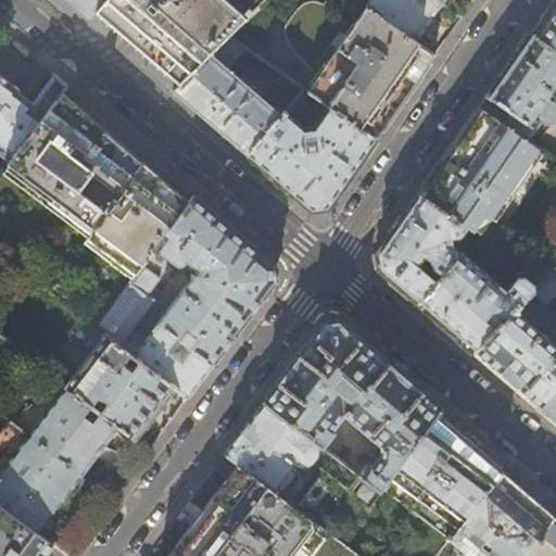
[(67,0),(92,21),(100,13),(112,0),(67,0)]
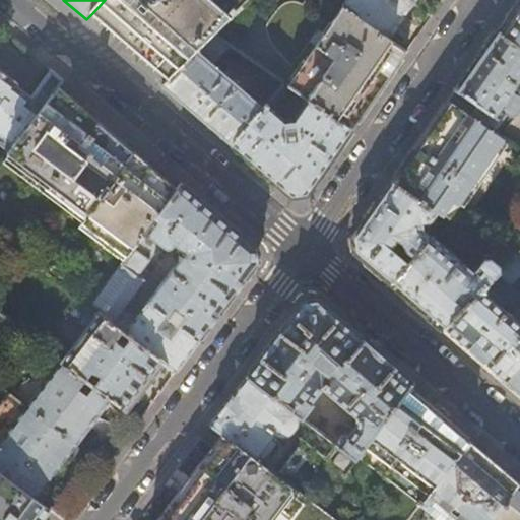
[(105,0),(93,12),(130,48),(169,83),(214,36),(247,0),(105,0)]
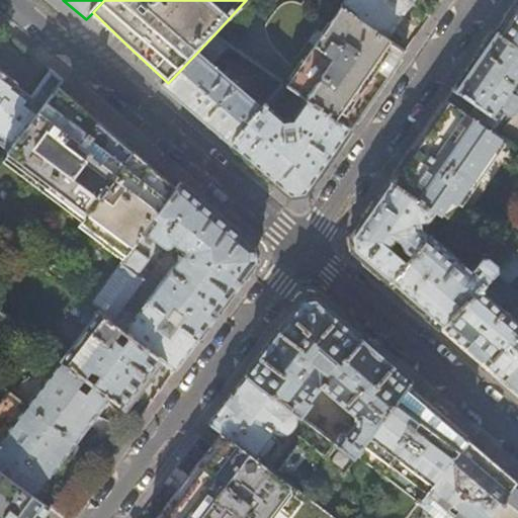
[(400,19),(412,3),(408,0),(345,0),(341,6),(343,7),(386,38),(400,19)]
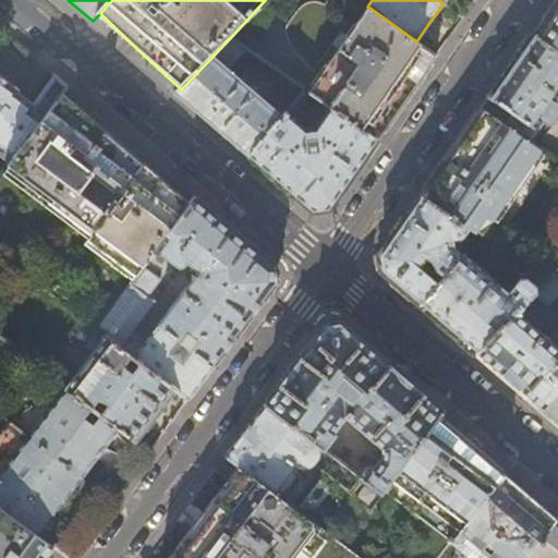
[(557,0),(553,0),(547,9),(531,33),(557,51),(557,0)]
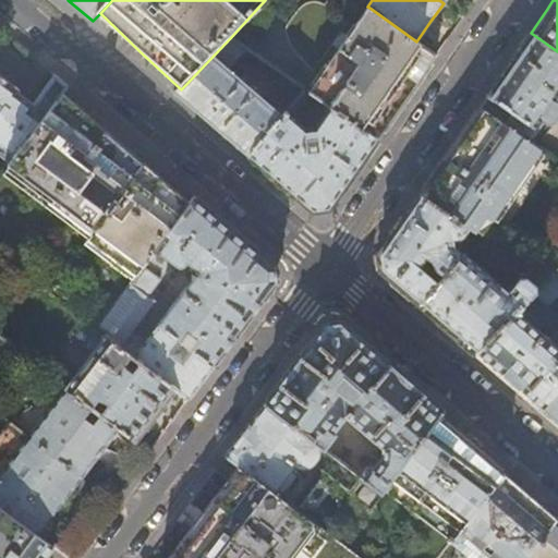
[(436,55),(416,41),(370,8),(310,93),(317,98),(331,108),(377,140),(390,122),(421,76),(436,55)]
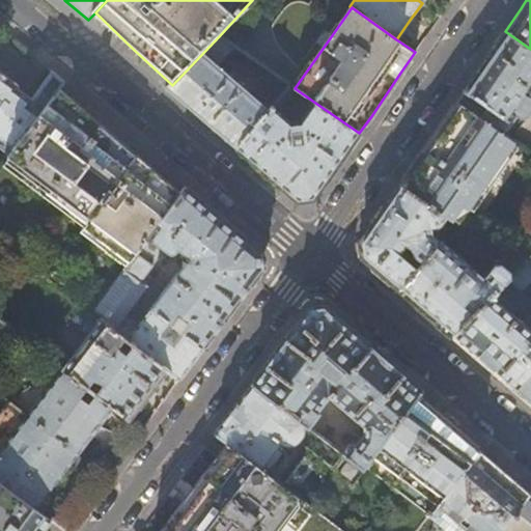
[(530,49),(505,31),(492,51),(455,103),(509,139),(530,109),(530,49)]
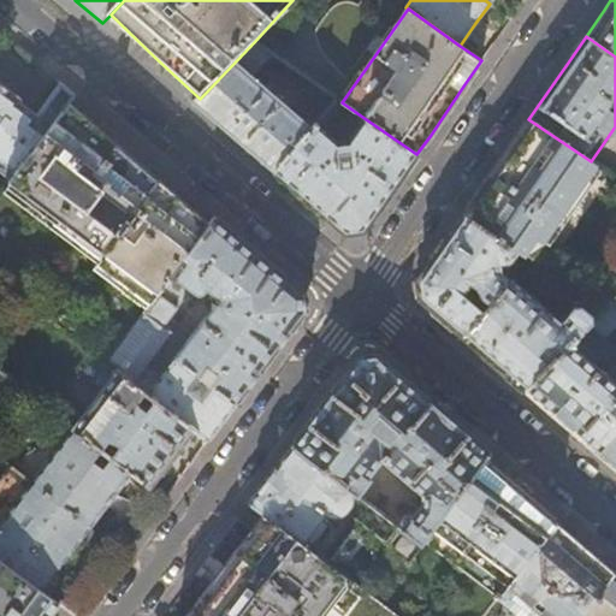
[(254,42),(200,99),(195,105),(230,135),(273,172),(312,128),(270,92),(273,88),(267,82),(264,87),(250,76),(271,54),(254,42)]
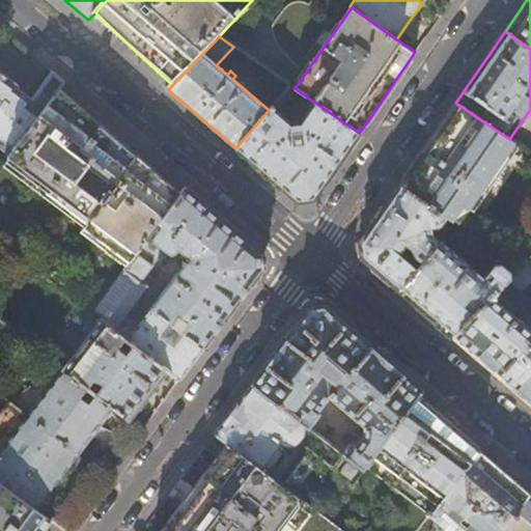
[(0,145),(10,154),(53,96),(63,82),(52,73),(31,101),(16,88),(16,87),(15,85),(3,77),(0,74),(0,145)]
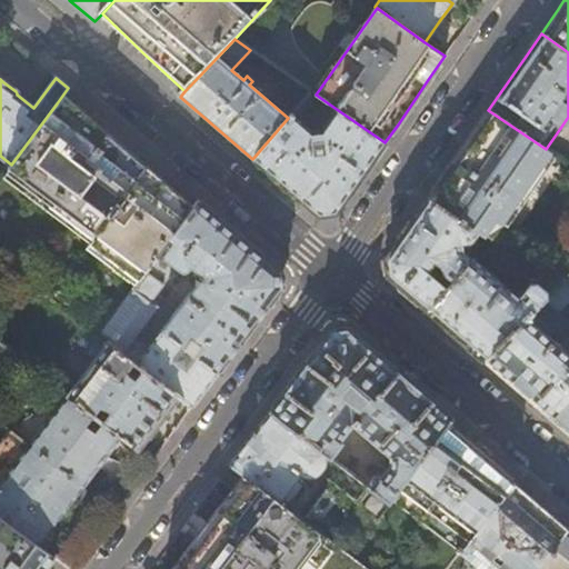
[(302,100),(323,100),(316,95),(311,91),(302,100)]
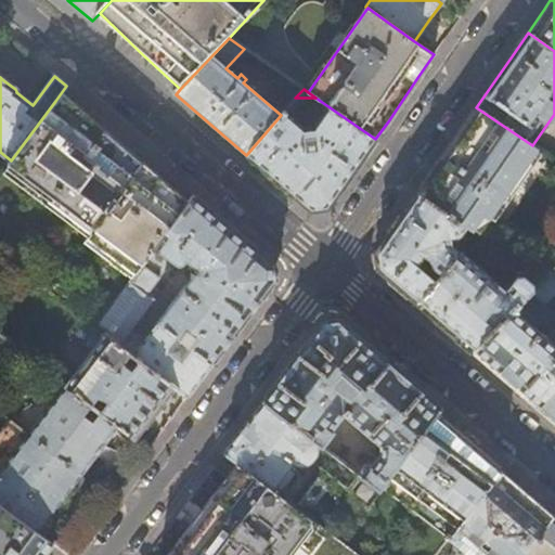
[(152,170),(110,133),(104,141),(89,128),(84,125),(85,123),(55,101),(11,160),(8,166),(92,230),(89,234),(138,271),(185,207),(169,196),(166,201),(149,186),(158,176),(152,170)]
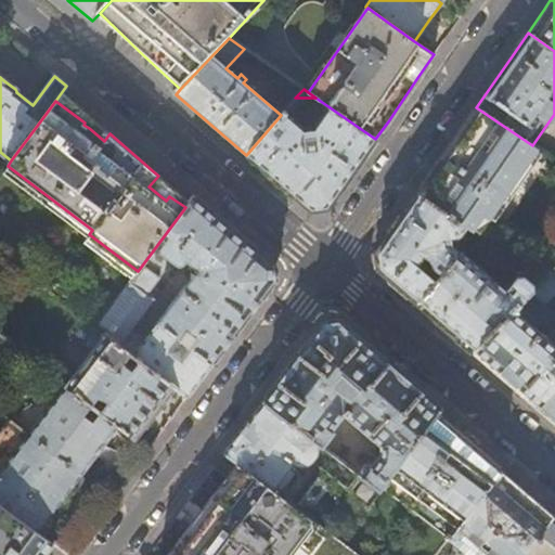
[(283,113),(281,115),(246,155),(278,182),(311,211),(326,209),(349,177),(375,139),(330,107),(311,127),(301,128),(283,113)]
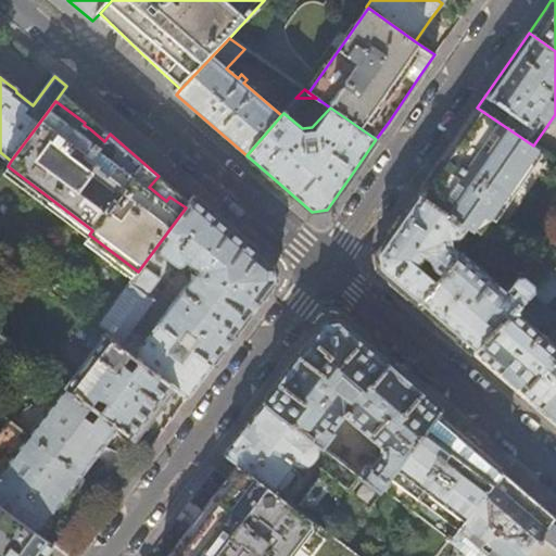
[(478,236),(539,150),(533,146),(477,108),(466,123),(433,172),(418,193),(466,227),(478,236)]
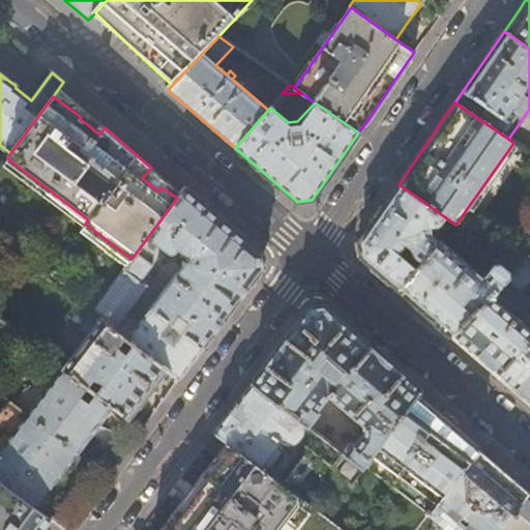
[(105,127),(86,112),(81,117),(80,119),(85,122),(99,135),(105,127)]
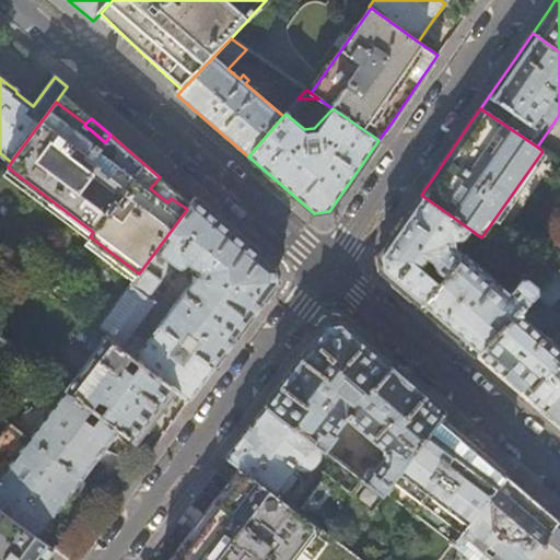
[(176,191),(160,177),(150,188),(167,202),(171,198),(176,191)]
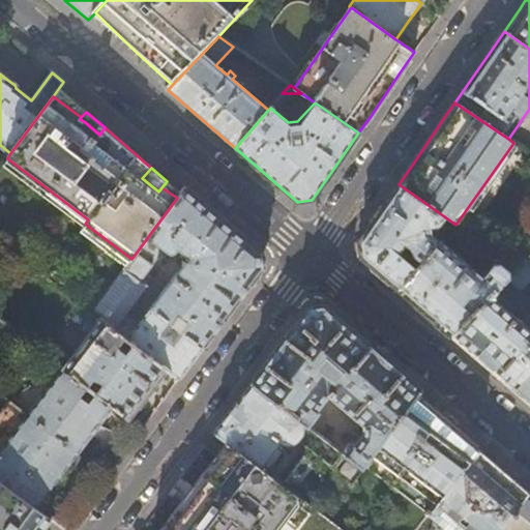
[(440,241),(436,238),(436,228),(444,216),(399,184),(379,212),(358,241),(360,258),(398,290),(440,241)]
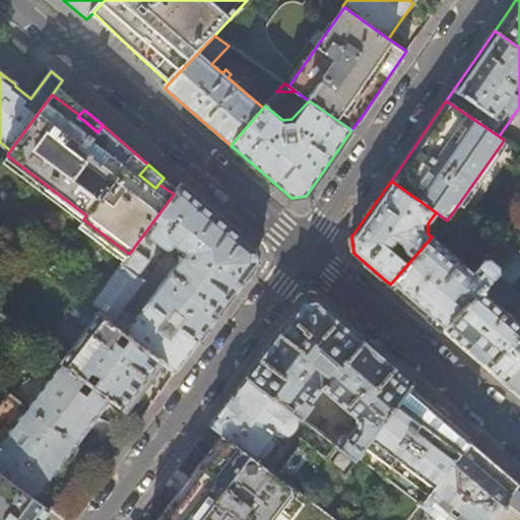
[(239,233),(205,204),(182,184),(174,194),(129,254),(89,307),(91,308),(163,363),(175,372),(187,355),(228,303),(256,265),(253,246),(239,233)]
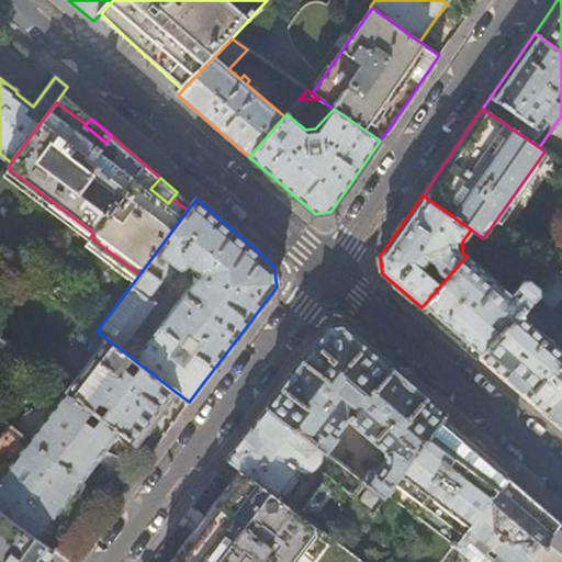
[(523,267),(507,255),(502,262),(502,267),(513,276),(517,273),(523,267)]
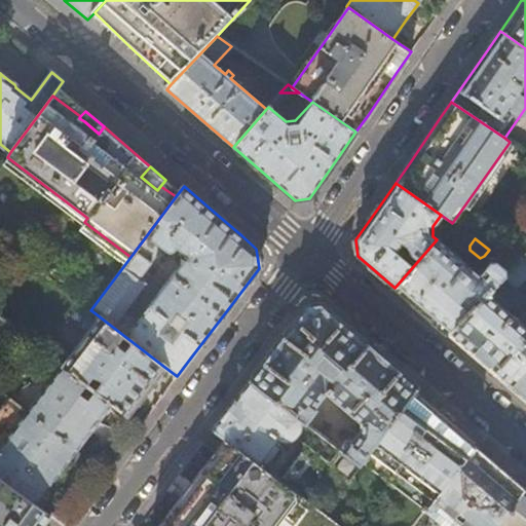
[(491,287),(502,275),(513,265),(506,261),(501,267),(493,262),(488,262),(477,274),(437,239),(395,288),(424,313),(447,333),(491,287)]
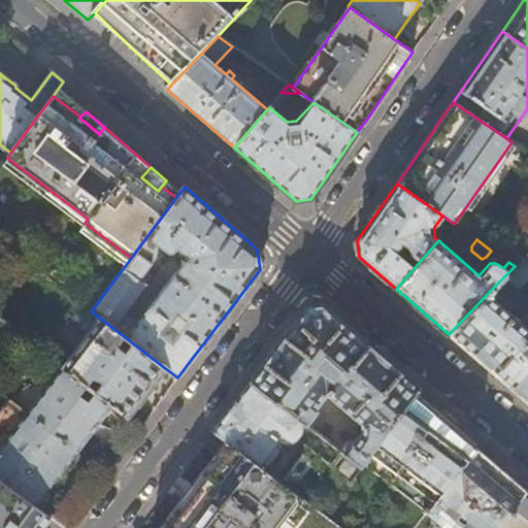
[(527,252),(515,266),(504,276),(513,284),(520,286),(525,281),(527,283),(527,252)]
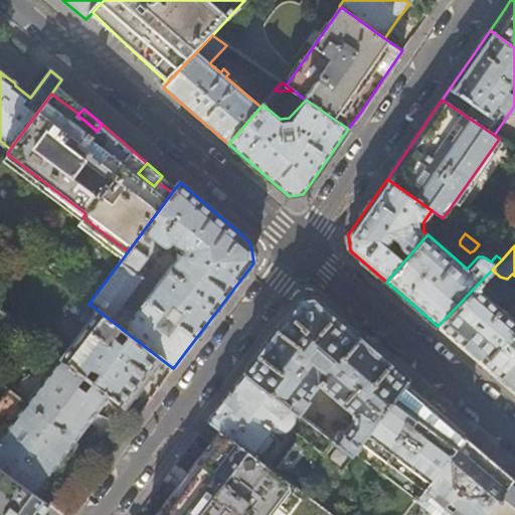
[(514,322),(495,305),(499,301),(498,297),(481,281),(438,326),(492,373),(514,392),(514,322)]
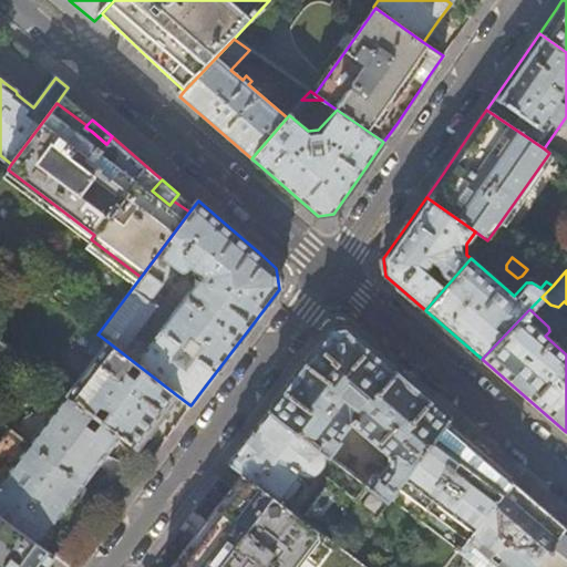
[(313,354),(269,412),(326,452),(338,436),(336,434),(347,418),(387,451),(388,463),(380,473),(377,472),(375,474),(372,471),(364,482),(388,498),(392,493),(444,424),(450,418),(422,394),(392,369),(358,339),(347,330),(330,332),(313,354)]
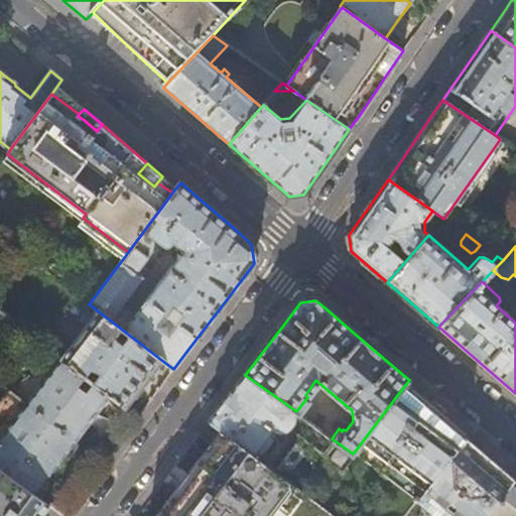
[(161,360),(91,305),(80,319),(88,326),(61,360),(109,396),(126,408),(143,384),(161,360)]
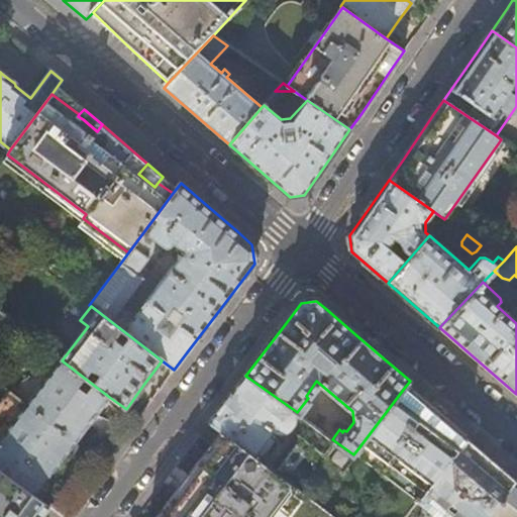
[(94,418),(109,397),(62,360),(27,405),(76,441),(94,418)]
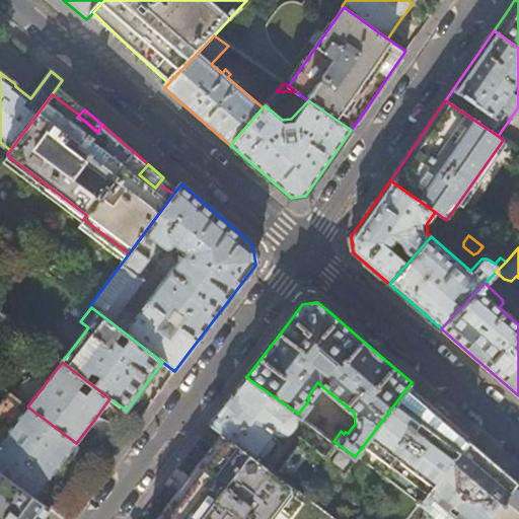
[(334,441),(298,414),(246,377),(240,386),(210,424),(227,437),(291,486),(318,506),(355,456),(334,441)]
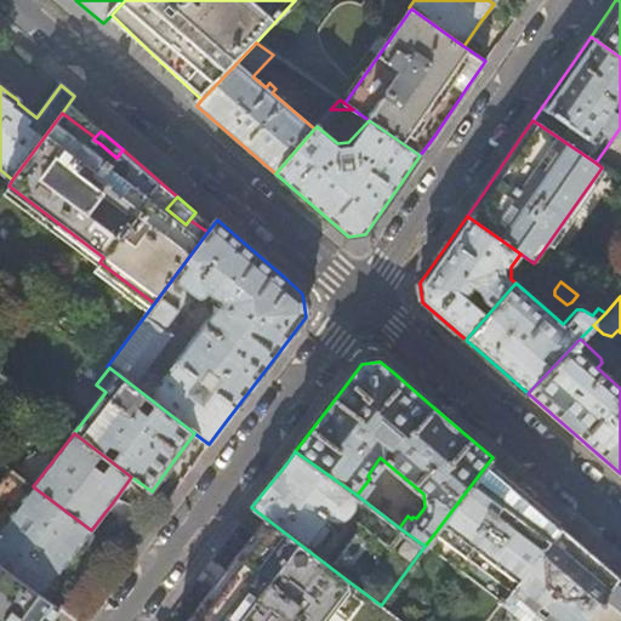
[(517,490),(486,465),(429,540),(496,591),(491,597),(500,604),(512,588),(559,527),(517,490)]
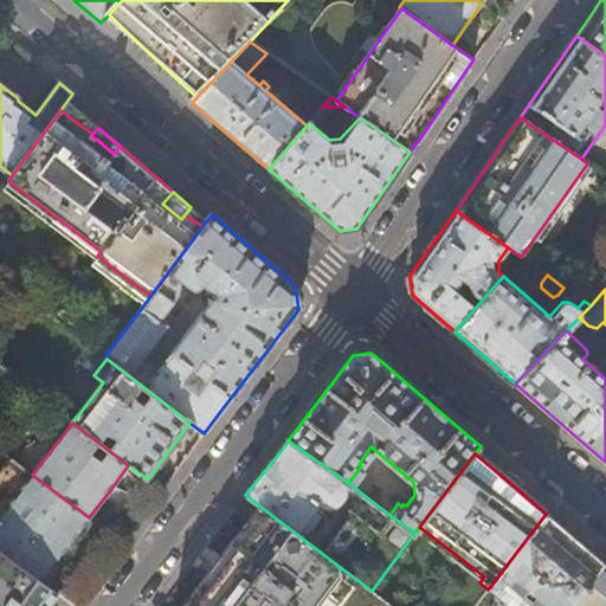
[(89,524),(89,517),(32,475),(12,459),(5,469),(2,468),(0,470),(0,547),(42,579),(50,568),(52,569),(55,568),(56,569),(58,568),(59,569),(69,558),(68,555),(68,554),(66,553),(68,550),(68,549),(66,548),(69,543),(72,539),(76,540),(77,537),(79,540),(81,537),(82,539),(91,528),(89,527),(90,526),(89,524)]
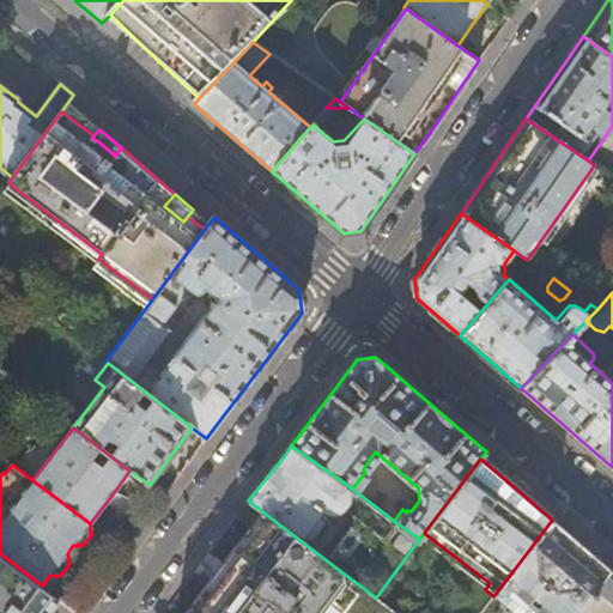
[(313,612),(323,601),(344,574),(268,516),(249,542),(241,554),(195,612),(313,612)]
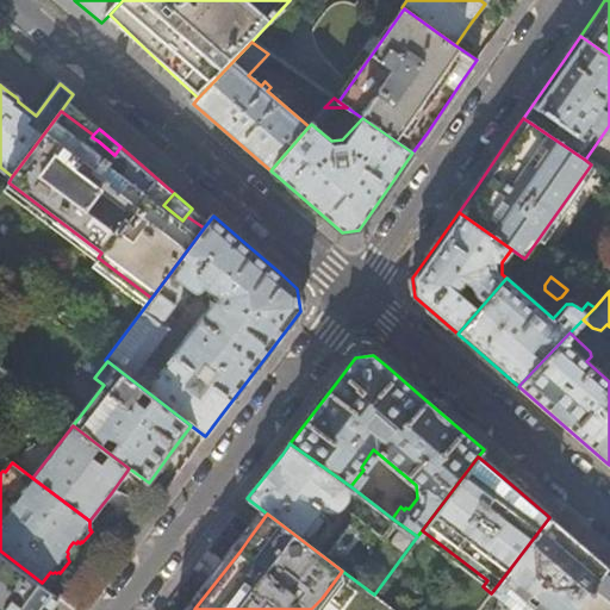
[(559,526),(549,517),(503,578),(542,609),(576,609),(608,567),(598,559),(559,526)]
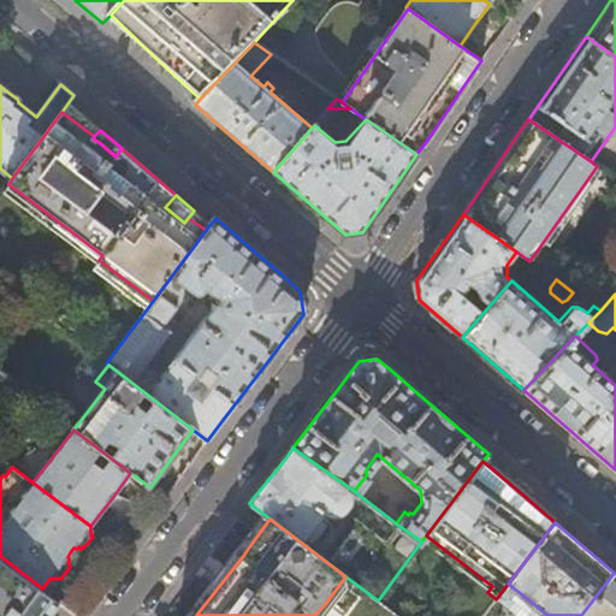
[(250,545),(230,529),(221,540),(242,557),(250,545)]
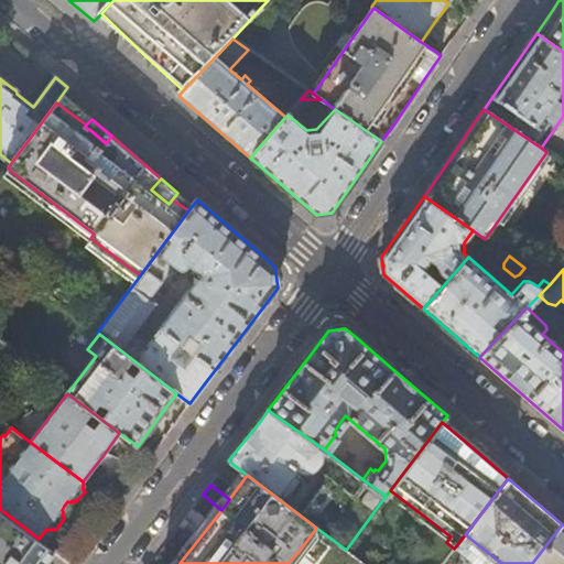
[(45,563),(55,552),(39,539),(0,509),(0,563),(45,563)]
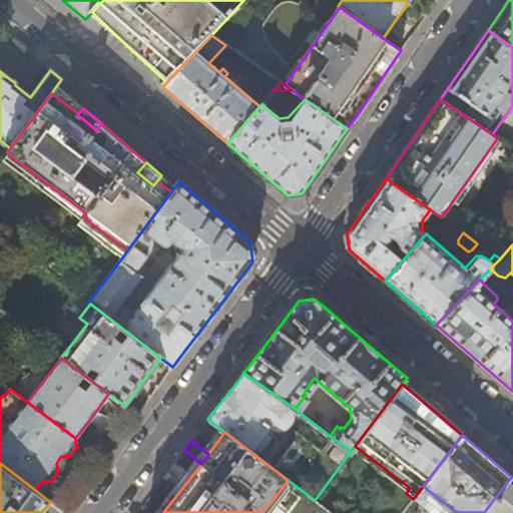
[(512,512),(512,475),(511,477),(484,512),(512,512)]
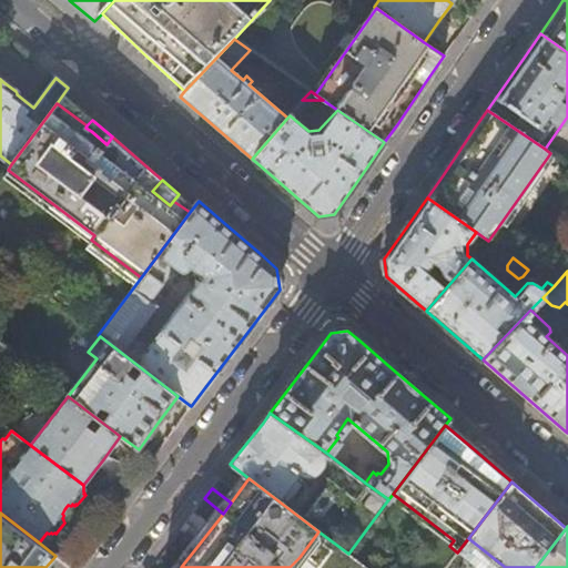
[(367,567),(348,554),(318,531),(300,557),(314,567),(367,567)]
